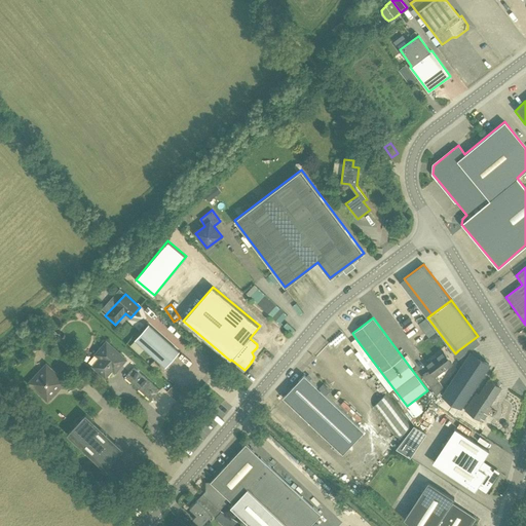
[(180,351),(149,325),(135,340),(129,345),(141,355),(146,349),(165,367),(180,351)]
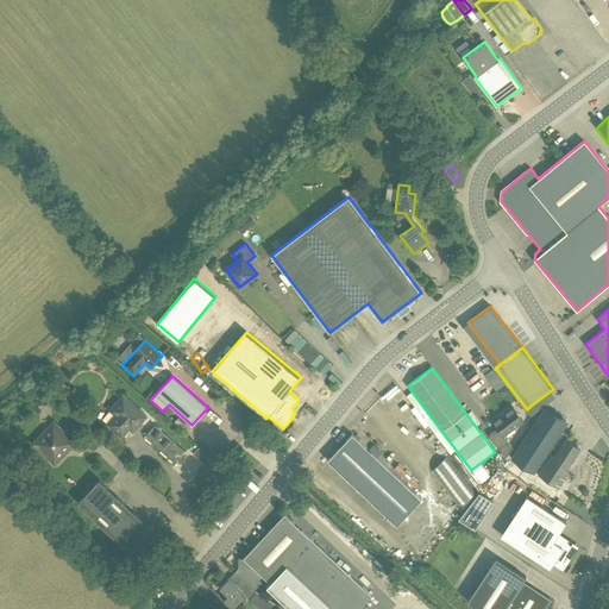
[(414,406),(428,424),(451,453),(456,450),(412,391),(407,395),(414,406)]
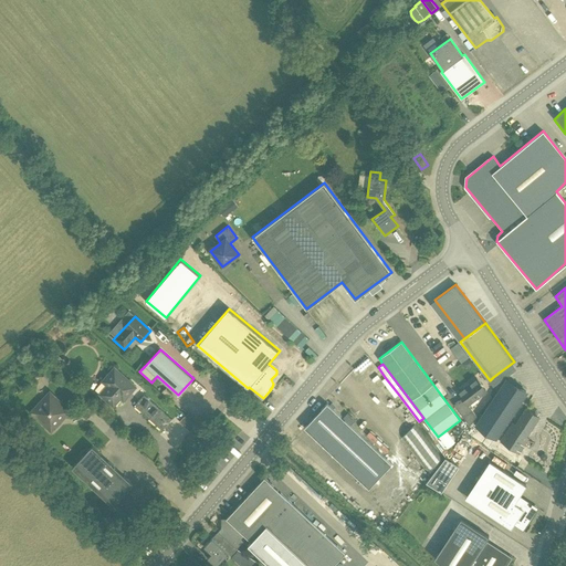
[(54,368),(48,371),(52,380),(59,376),(54,368)]
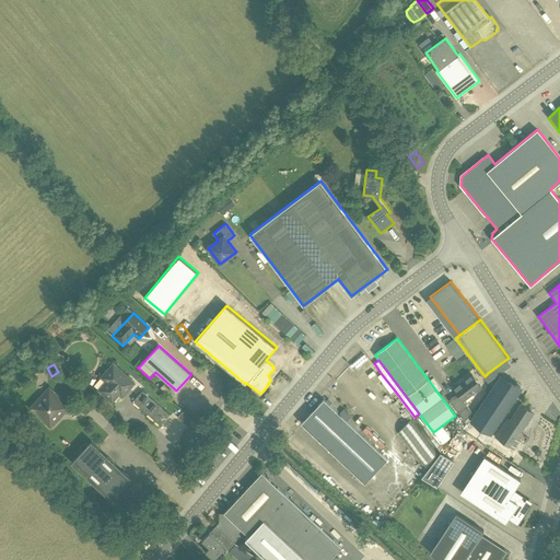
[(123,396),(135,383),(114,364),(102,377),(106,382),(98,391),(113,403),(119,394),(123,396)]
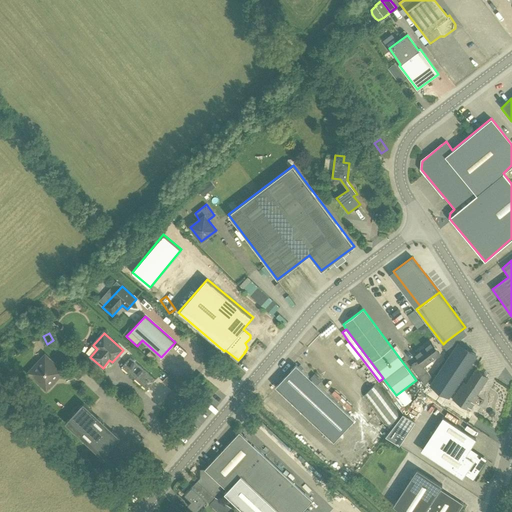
[(425,385),(431,376),(424,366),(440,353),(432,342),(415,355),(418,360),(410,366),(425,385)]
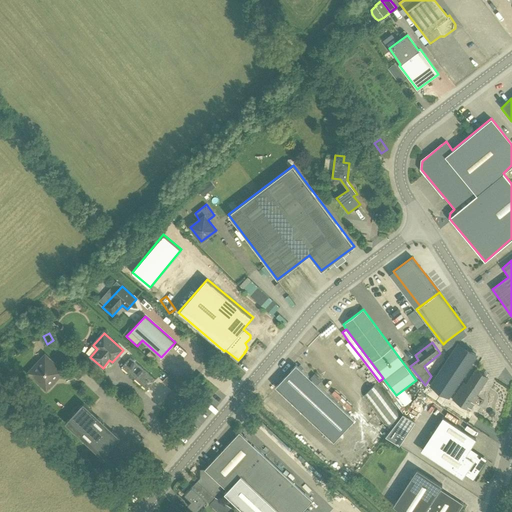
[(448,396),(476,354),(459,343),(431,385),(448,396)]
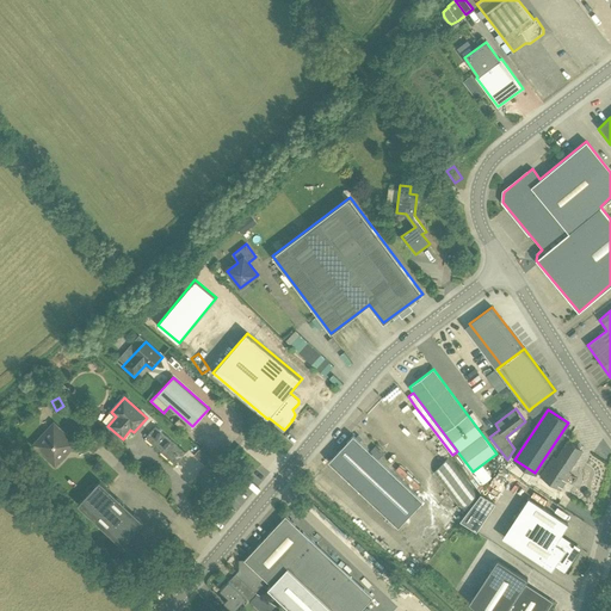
[(55,467),(76,444),(54,423),(32,445),(55,467)]
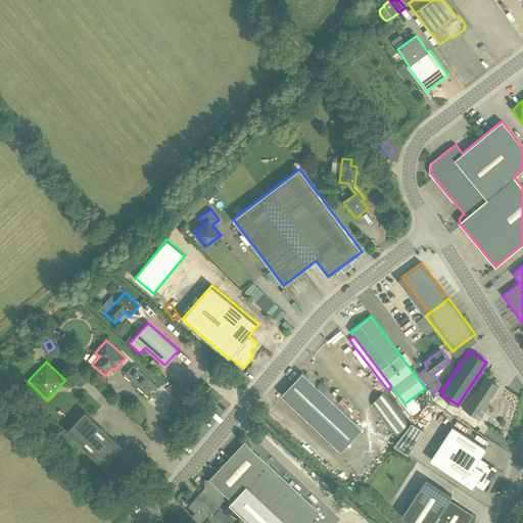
[(150,397),(158,387),(134,365),(125,375),(150,397)]
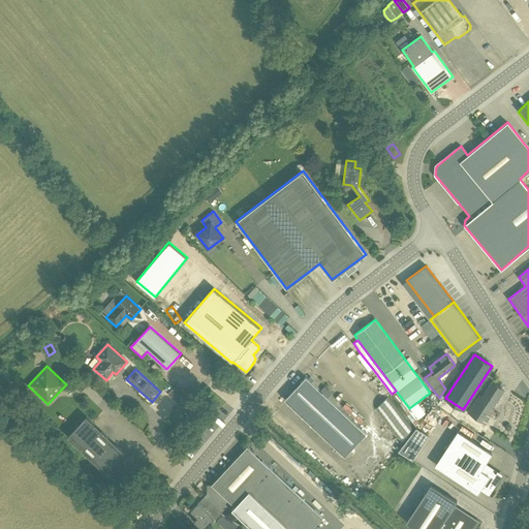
[(345,456),(366,434),(306,377),(284,400),(345,456)]
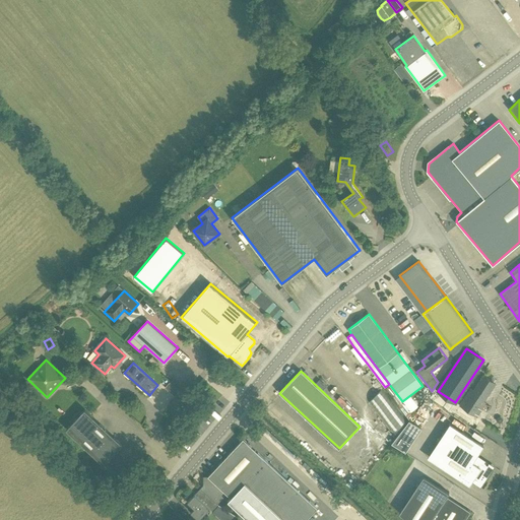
[(483,401),(496,384),(483,375),(473,390),(471,388),(460,405),(477,417),(486,403),(483,401)]
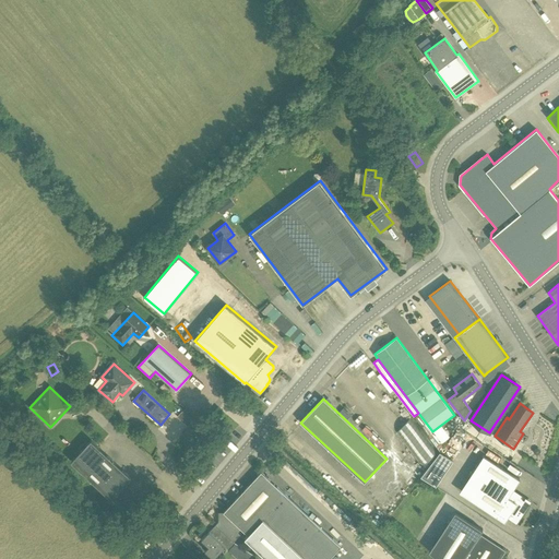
[(182,411),(178,415),(188,424),(192,419),(182,411)]
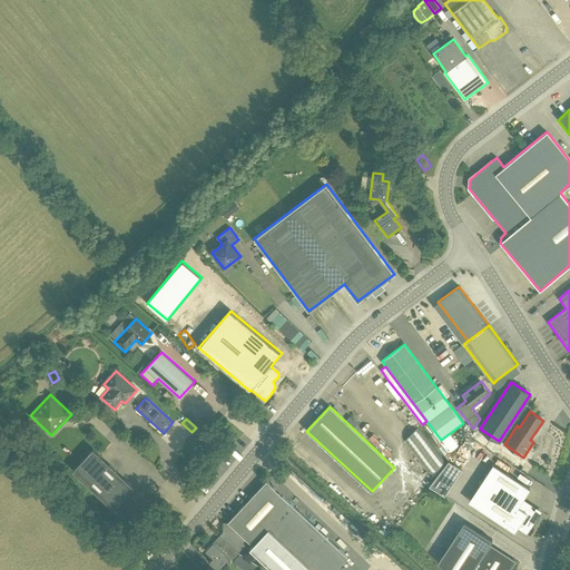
[(190,453),(200,441),(193,435),(183,445),(190,453)]
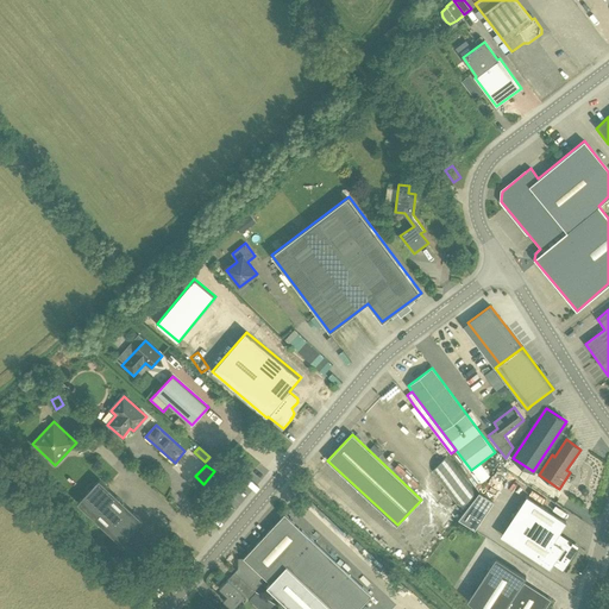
[(77,503),(121,544),(143,521),(100,479),(77,503)]
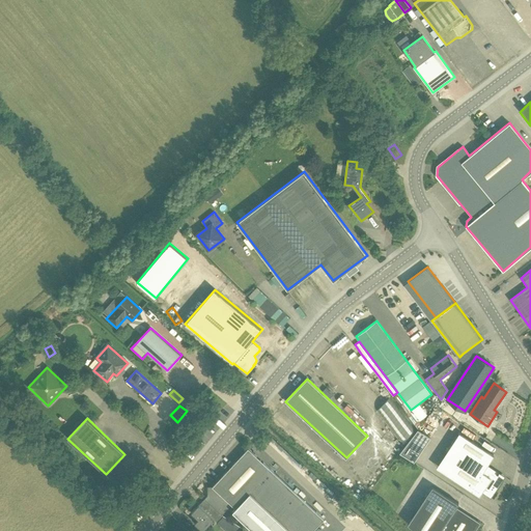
[(402,454),(414,462),(430,439),(419,430),(402,454)]
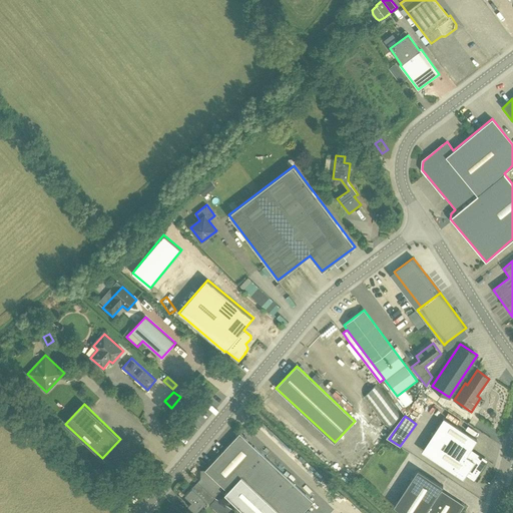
[(484,458),(479,455),(471,450),(477,440),(443,418),(433,434),(428,442),(436,448),(430,457),(463,479),(466,475),(474,481),(485,465),(481,463),(484,458)]
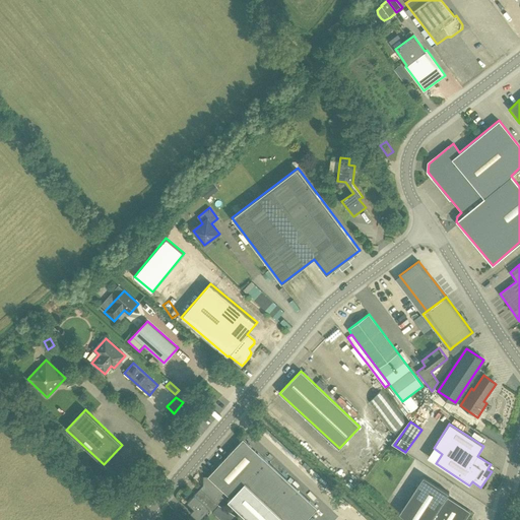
[(208,476),(210,478),(201,489),(218,504),(228,495),(232,498),(228,501),(248,519),(306,519),(318,508),(244,439),(208,476)]
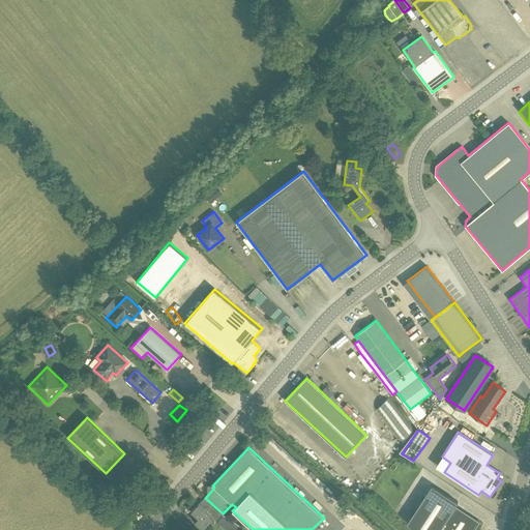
[(474,529),(480,522),(455,505),(458,502),(432,486),(407,523),(414,529),(474,529)]
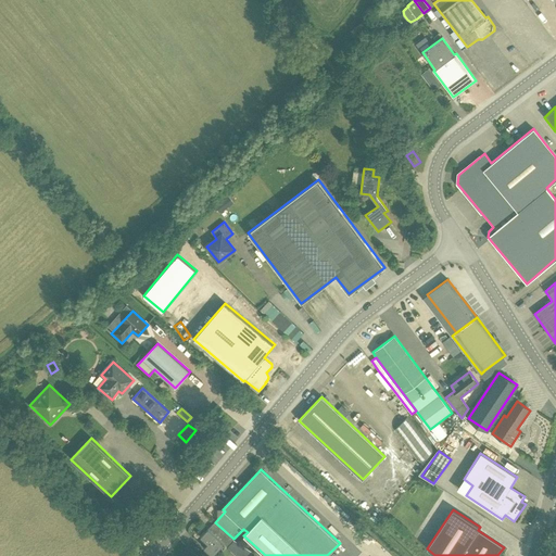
[(235,540),(234,539),(215,522),(201,536),(207,544),(204,548),(212,555),(213,555),(225,544),(228,547),(235,540)]
